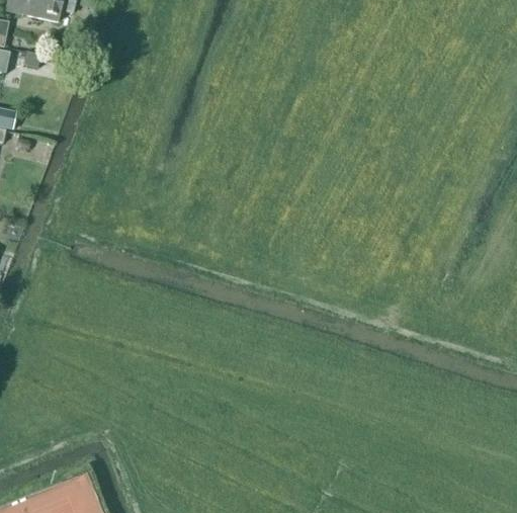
[(7,0),(6,9),(58,20),(60,9),(72,12),(74,2),(95,9),(98,0),(7,0)]
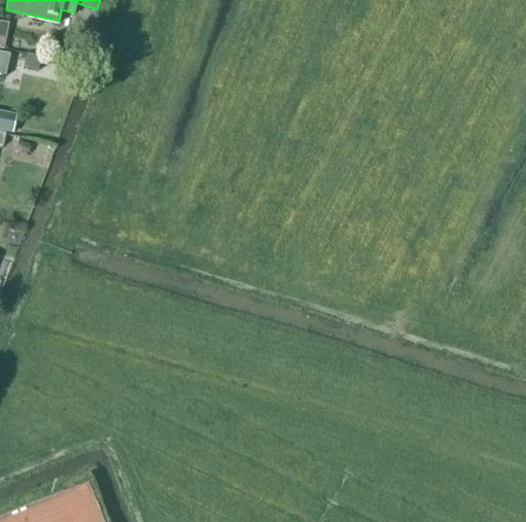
[(0,46),(5,47),(10,22),(0,19),(0,46)]
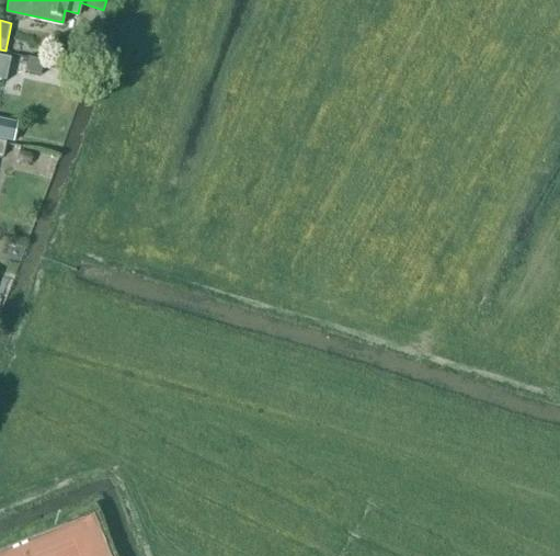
[(0,77),(6,79),(11,56),(0,53),(0,77)]
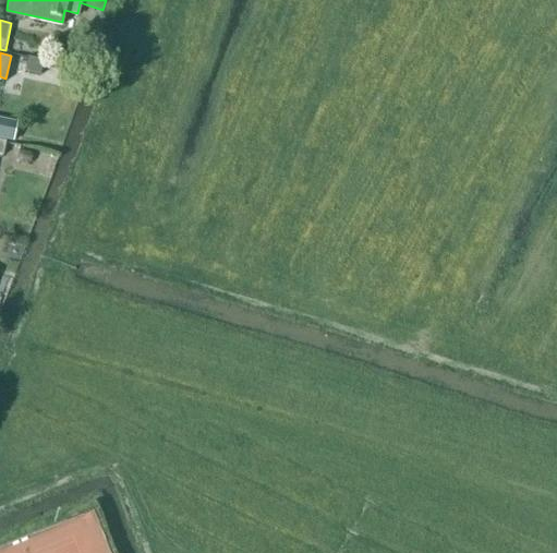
[(45,58),(28,55),(28,56),(26,69),(41,72),(45,59),(45,58)]
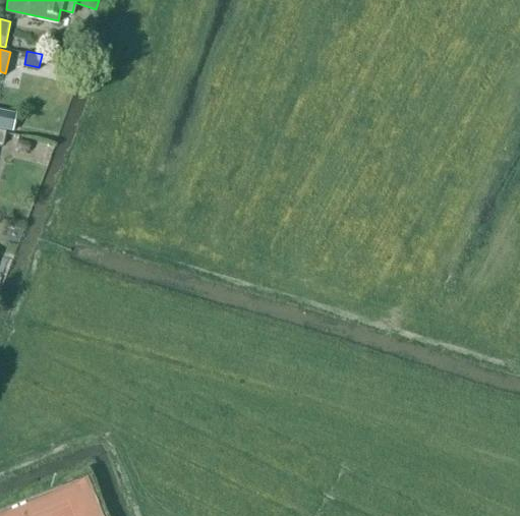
[(16,112),(0,109),(0,125),(12,128),(16,112)]
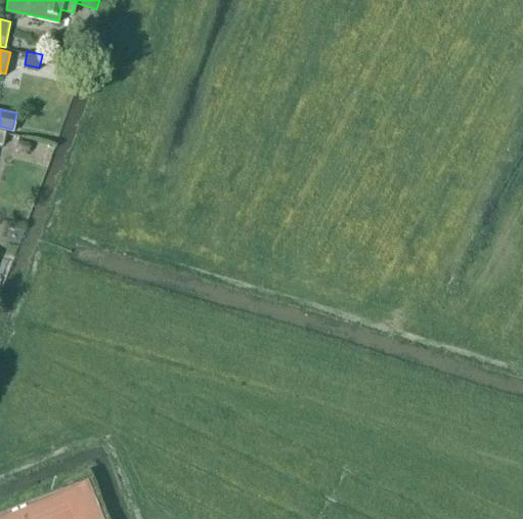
[(29,138),(23,137),(18,139),(17,144),(19,149),(26,150),(29,148),(31,144),(29,138)]
